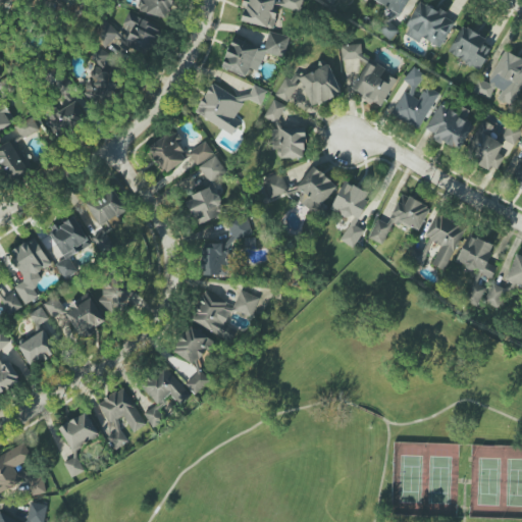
[(173,0),(141,0),(139,12),(170,18),(173,0)]
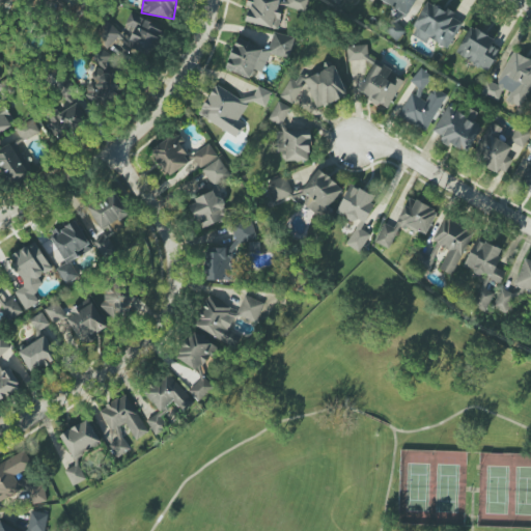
[(278,30),(282,14),(276,12),(279,0),(249,0),(244,21),(278,30)]
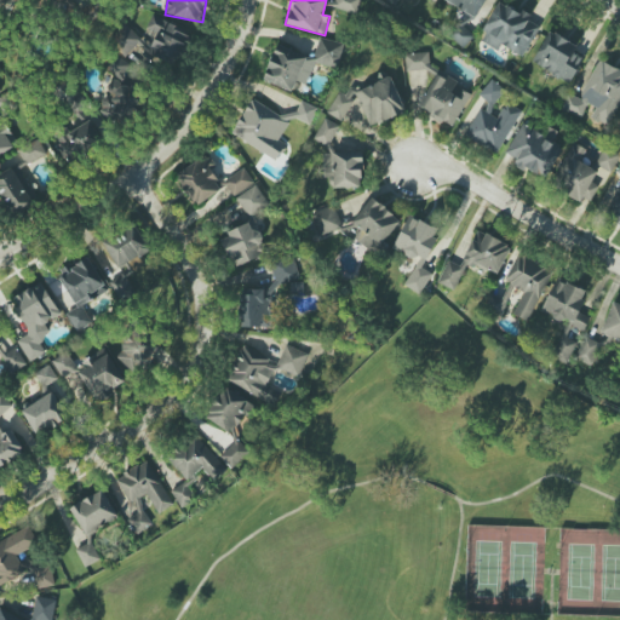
[(356,13),(360,0),(336,0),(334,7),(356,13)]
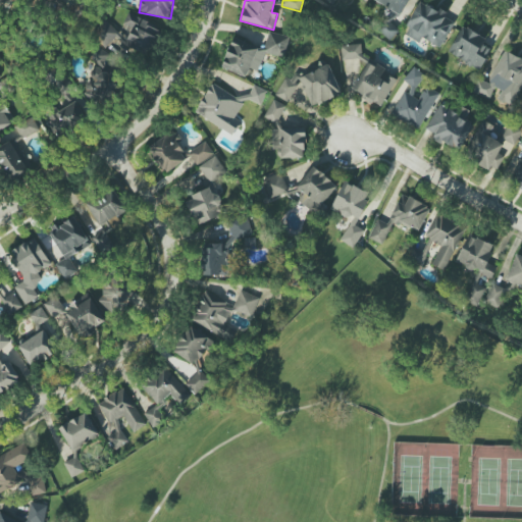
[(440,48),(455,23),(444,16),(445,13),(421,0),(403,34),(419,43),(422,38),(440,48)]
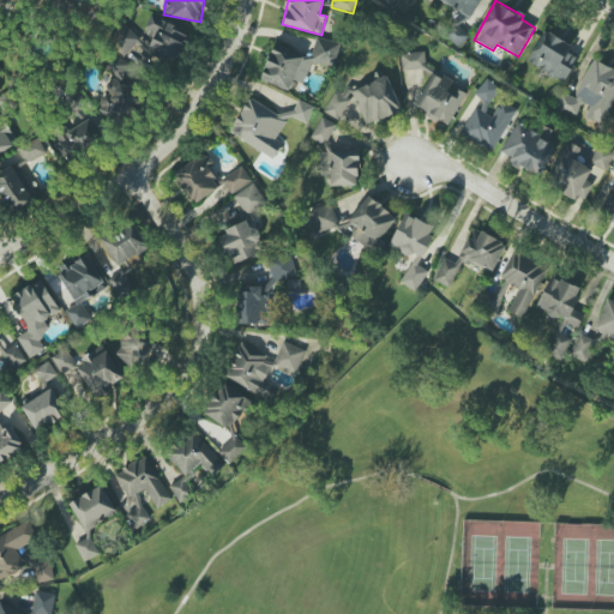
[(175,66),(190,32),(150,16),(145,28),(152,31),(148,42),(137,37),(128,59),(142,65),(146,53),(175,66)]
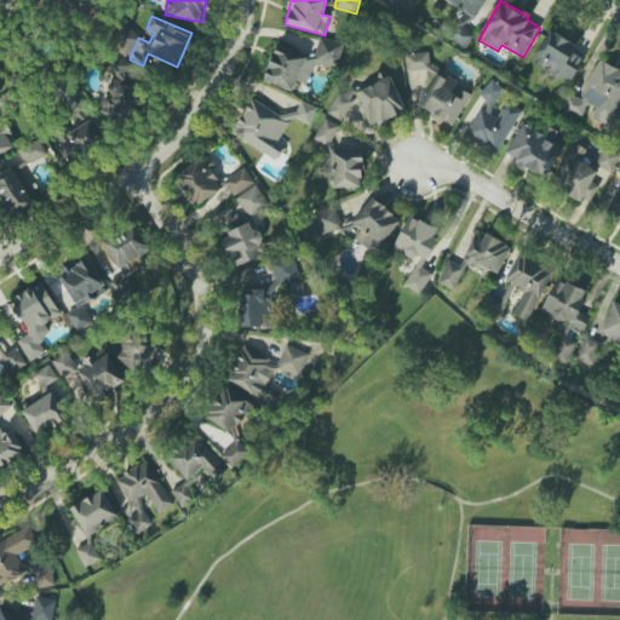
[(109,40),(126,56),(141,39),(125,24),(109,40)]
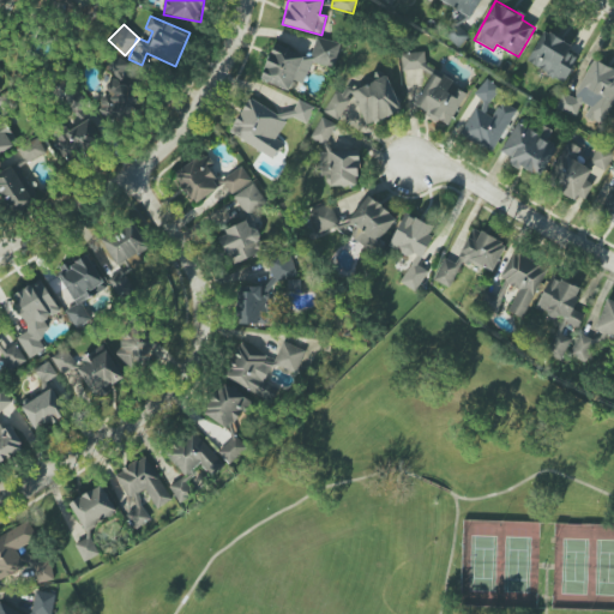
[(578,58),(567,52),(571,43),(545,30),(527,64),(564,83),(578,58)]
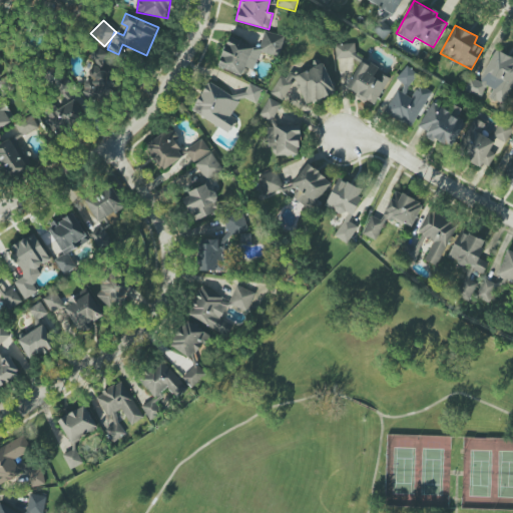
[(285,35),(264,31),(261,46),(225,39),(219,69),(242,74),(244,68),(255,70),(259,52),(281,57),(285,35)]
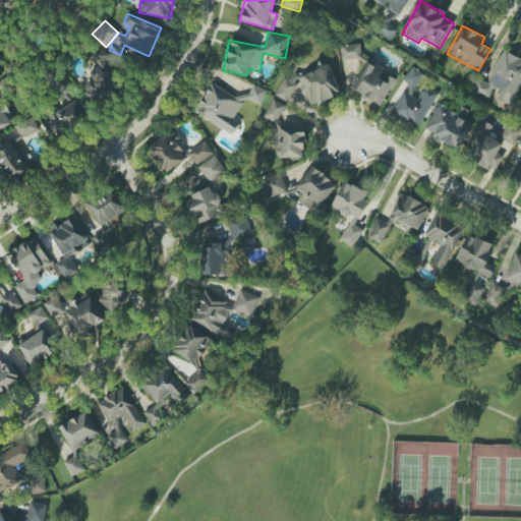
[(340,46),(342,60),(362,58),(360,44),(340,46)]
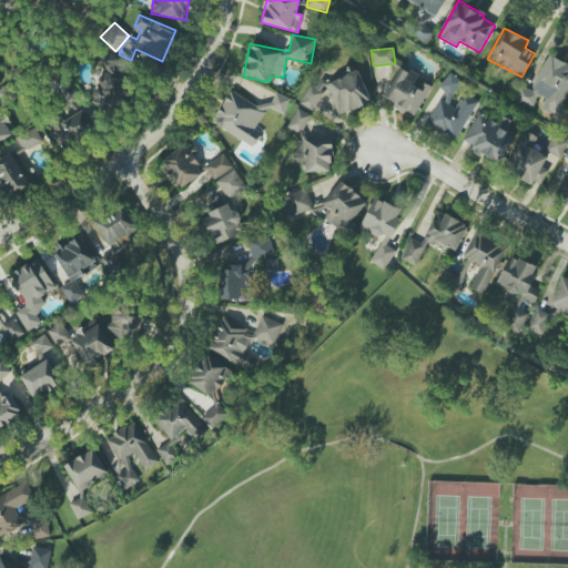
[(113,73),(121,59),(104,50),(97,63),(113,73)]
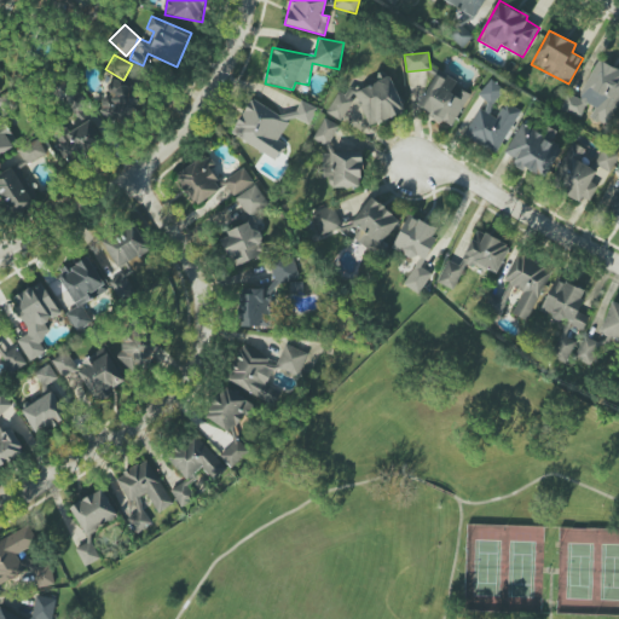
[(618,105),(618,70),(597,61),(578,99),(568,94),(561,109),(580,119),(586,104),(595,108),(590,117),(609,127),(618,105)]
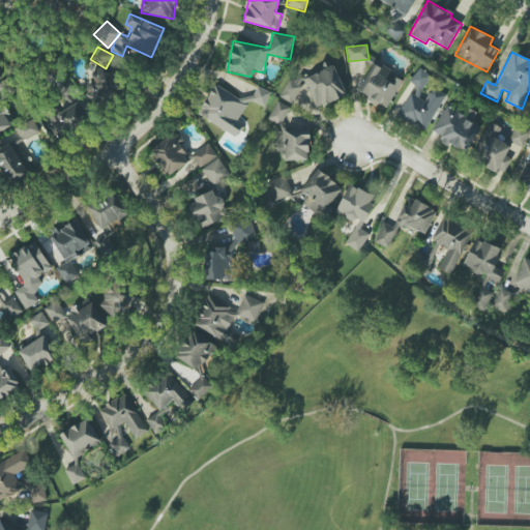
[(347,95),(331,60),(320,64),(323,70),(303,79),(317,109),(347,95)]
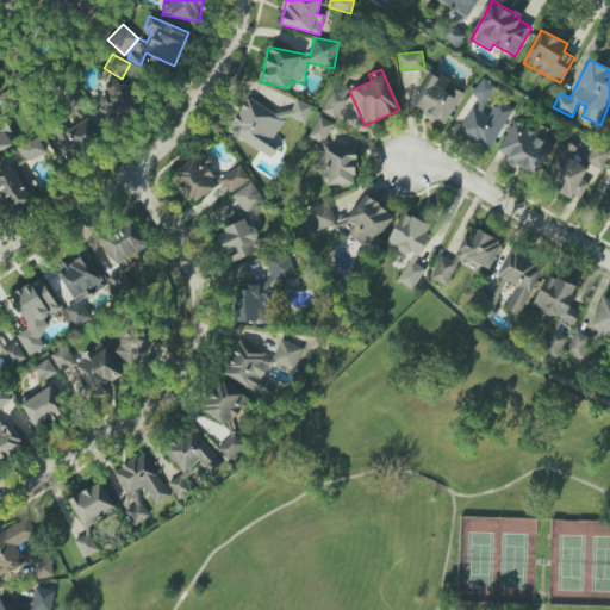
[(422,113),(444,126),(466,91),(431,70),(411,104),(424,111),(422,113)]
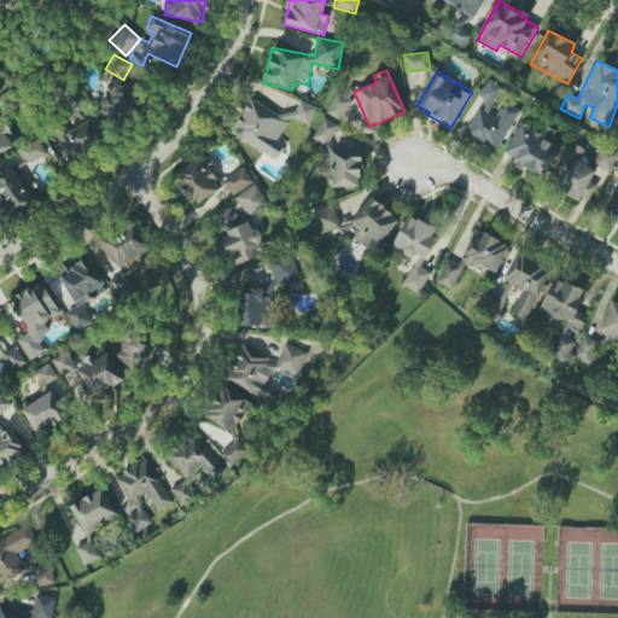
[(494,155),(520,111),(505,103),(499,114),(491,109),(503,88),(488,79),(478,95),(488,100),(483,110),(479,108),(462,135),(494,155)]
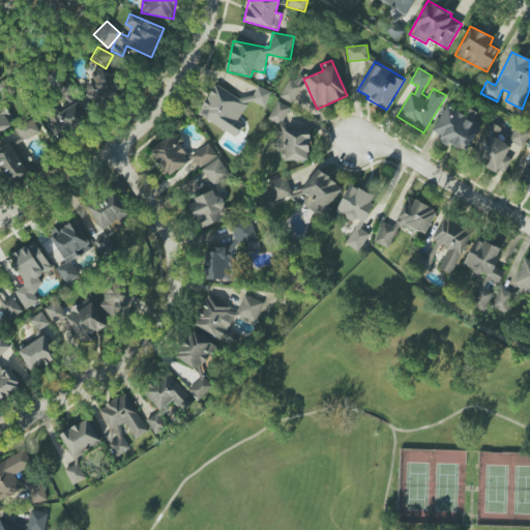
[(85,101),(117,106),(121,75),(94,70),(92,83),(88,83),(85,101)]
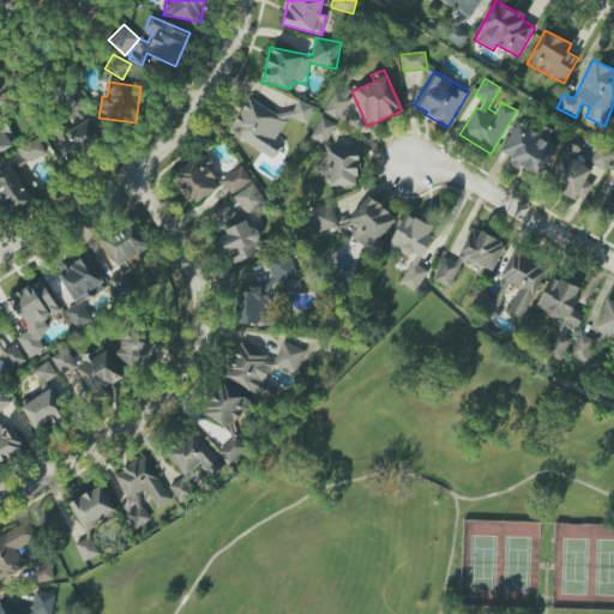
[(325,114),(341,120),(354,91),(337,84),(325,114)]
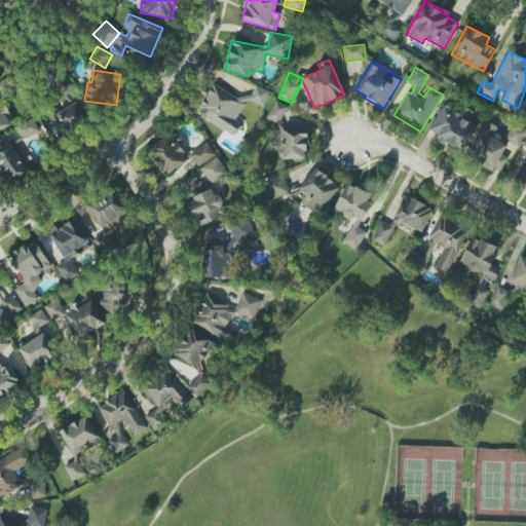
[(0,130),(13,124),(0,99),(0,130)]
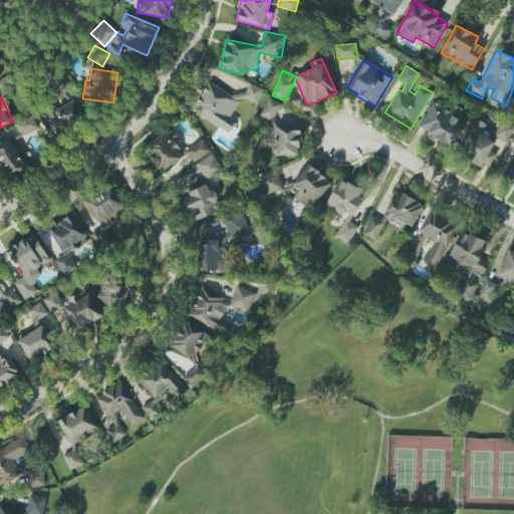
[(300,125),(278,126),(277,113),(281,104),(269,97),(260,115),(268,119),(269,142),(277,146),(278,156),(298,155),(298,150),(301,142),(300,125)]
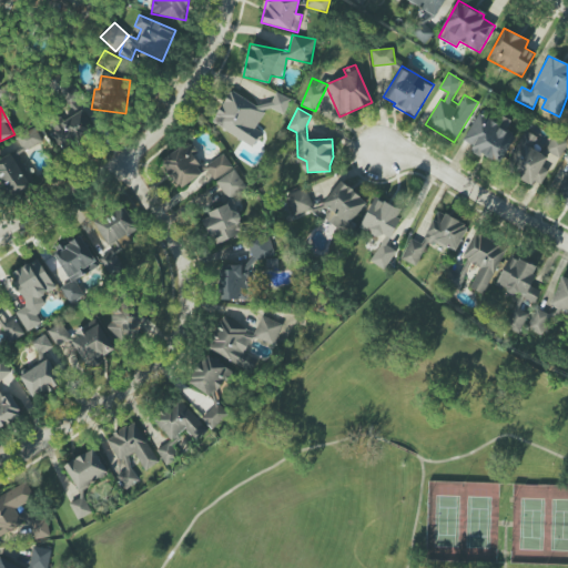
[(48,127),(58,148),(93,131),(83,109),(48,127)]
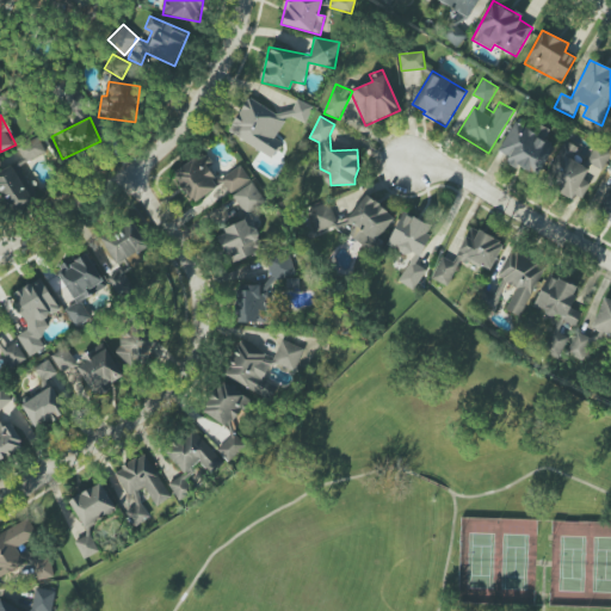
[(537,178),(554,147),(543,141),(549,130),(539,124),(535,133),(514,121),(498,152),(510,158),(507,161),(537,178)]
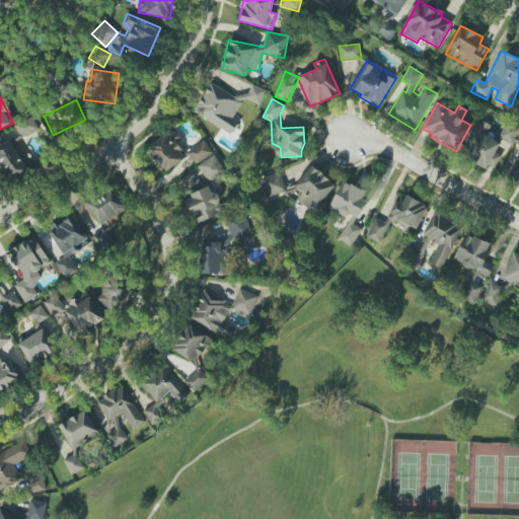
[(15,126),(22,138),(39,129),(32,117),(15,126)]
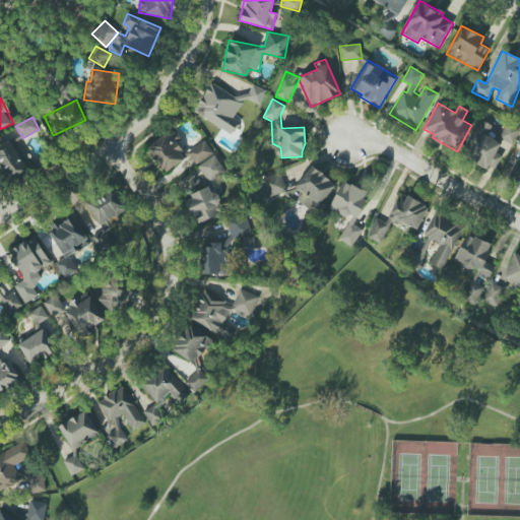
[(176,141),(181,138),(175,130),(147,147),(165,174),(187,158),(176,141)]
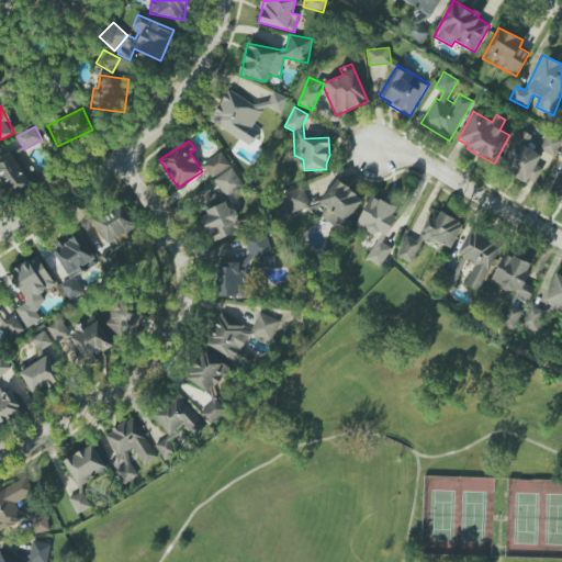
[(0,175),(10,195),(30,187),(13,152),(0,158),(0,175)]
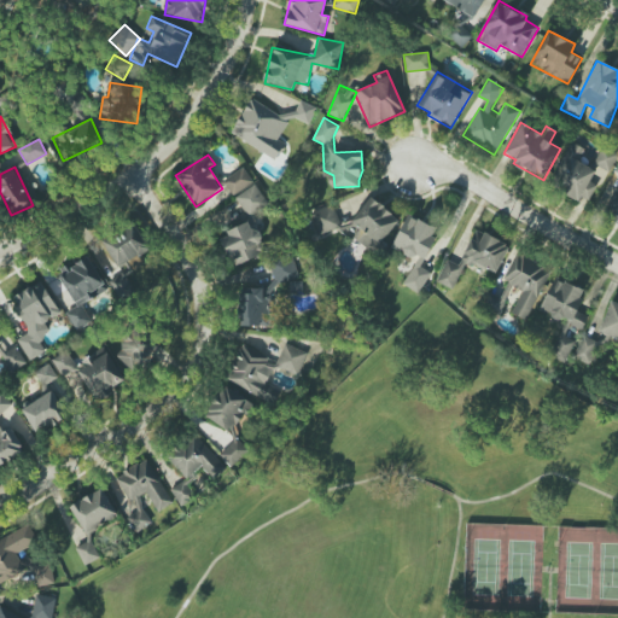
[(223,180),(233,196),(254,182),(243,167),(223,180)]
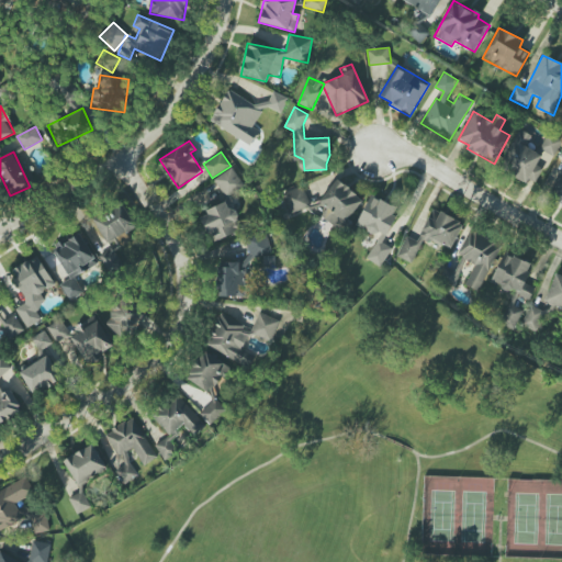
[(561,203),(561,167),(549,198),(561,203)]
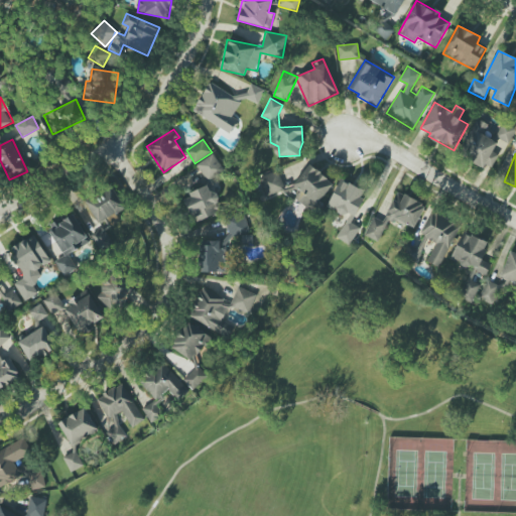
[(224,170),(213,154),(197,165),(207,181),(224,170)]
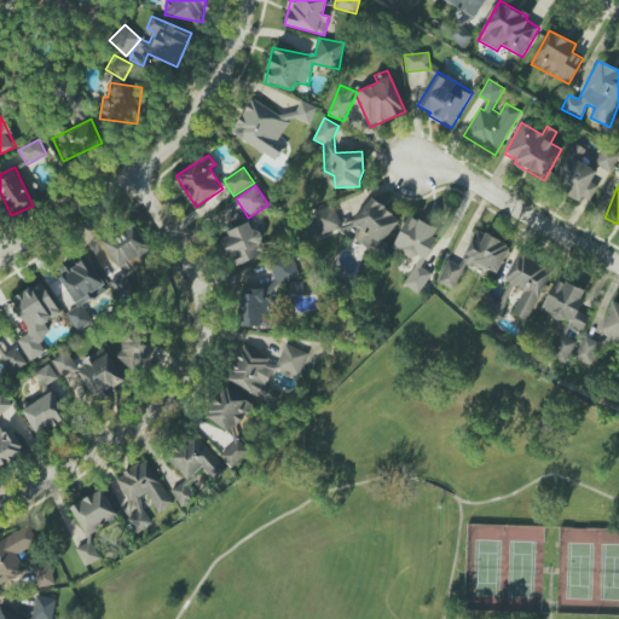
[(353,221),(362,227),(353,238),(375,254),(400,219),(370,197),(353,221)]
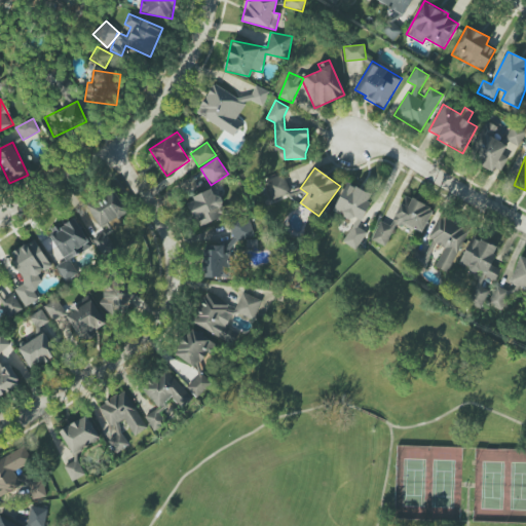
[(290,193),(283,174),(266,180),(273,199),(290,193)]
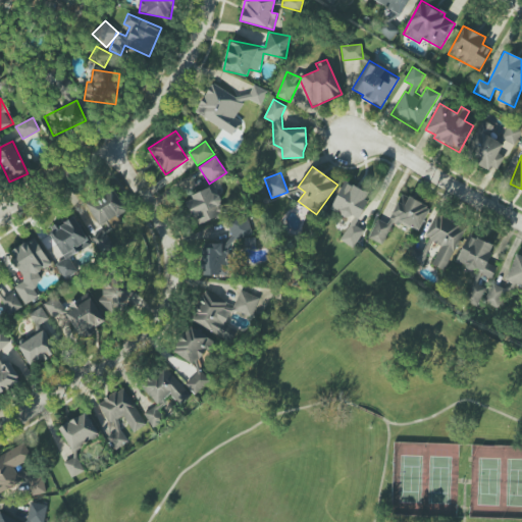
[(341,242),(355,248),(363,229),(356,226),(368,201),(365,199),(368,193),(345,181),(331,209),(352,218),(341,242)]
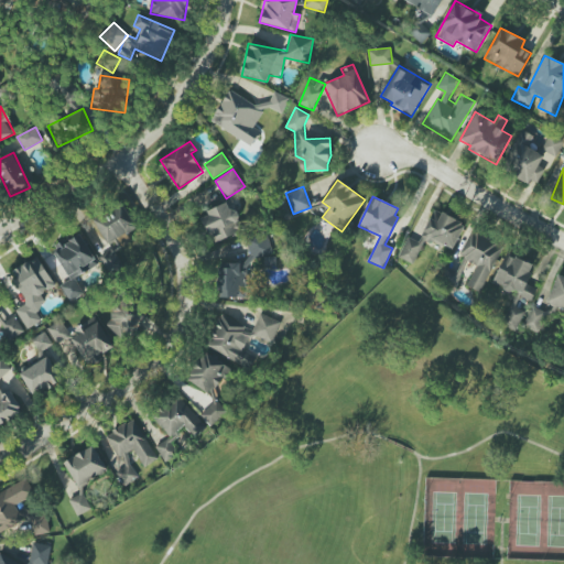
[(204,217),(212,242),(243,232),(236,209),(229,212),(227,204),(206,210),(208,216),(204,217)]
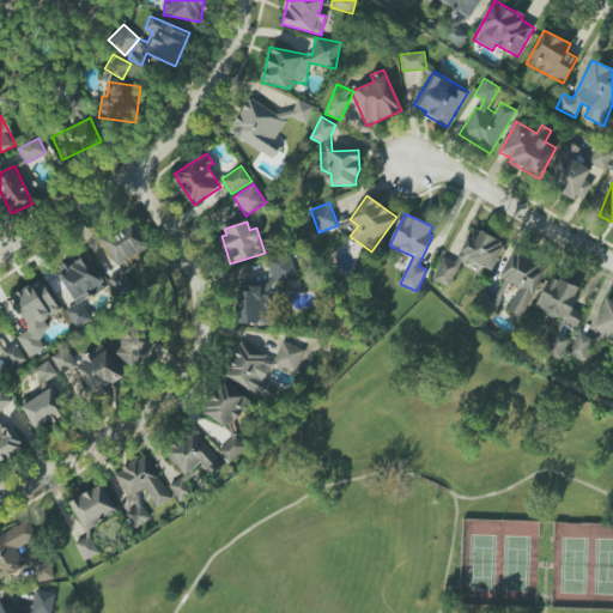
[(103,241),(117,266),(150,248),(134,223),(103,241)]
